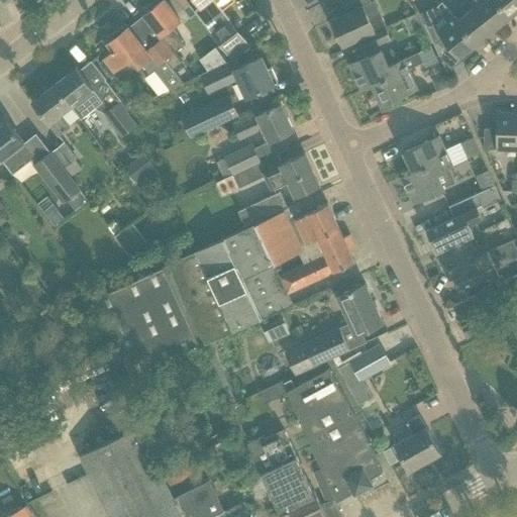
[(163,38),(153,44),(172,68),(181,61),(173,50),(184,43),(171,27),(180,20),(164,0),(163,0),(144,14),(163,38)]
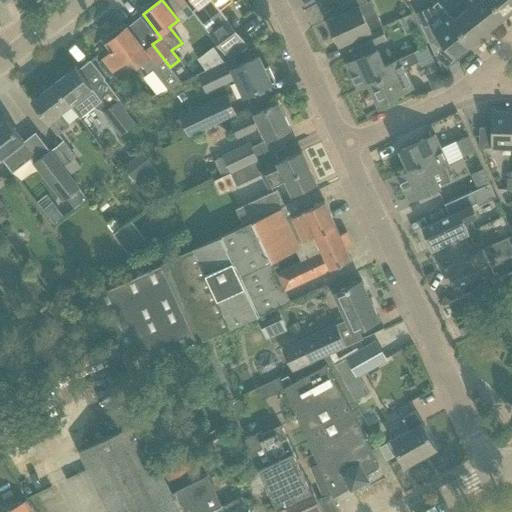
[(193,11),(206,28),(229,58),(246,45),(223,15),(212,0),(194,0),(199,6),(193,11)]
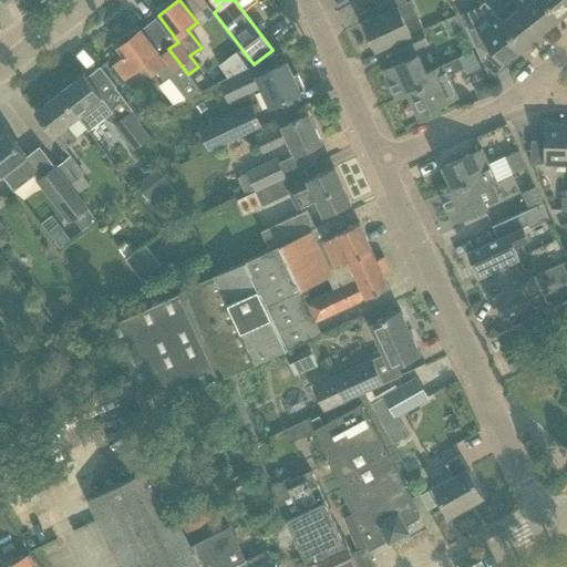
[(374,51),(384,48),(422,30),(410,3),(408,4),(404,0),(373,0),(380,14),(362,22),(374,51)]
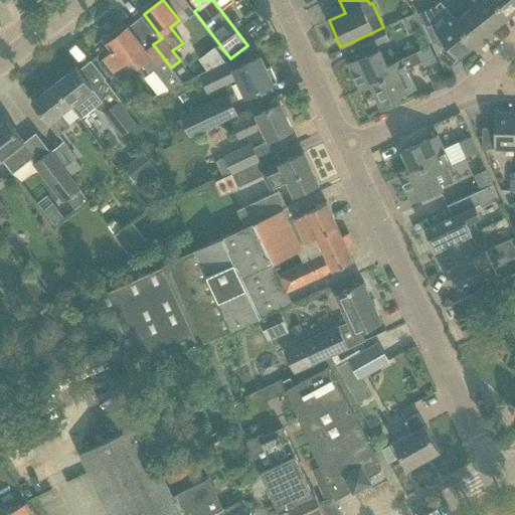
[(465,0),(472,8),(472,7),(491,30),(491,29),(508,16),(494,0),(465,0)]
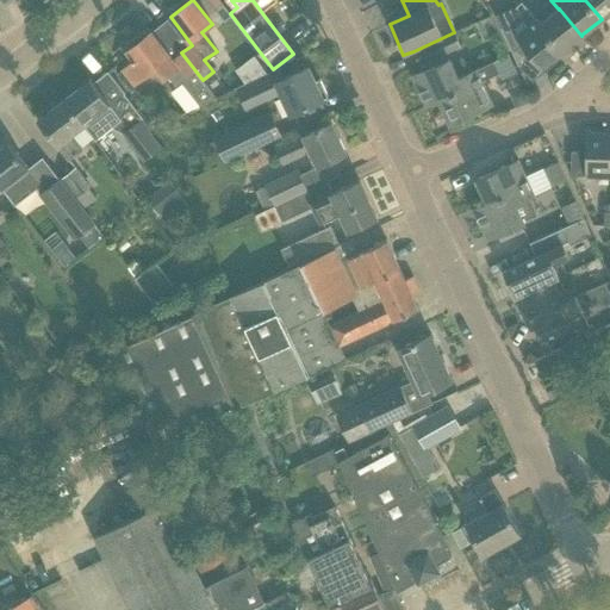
[(609,0),(585,0),(602,19),(609,12),(609,0)]
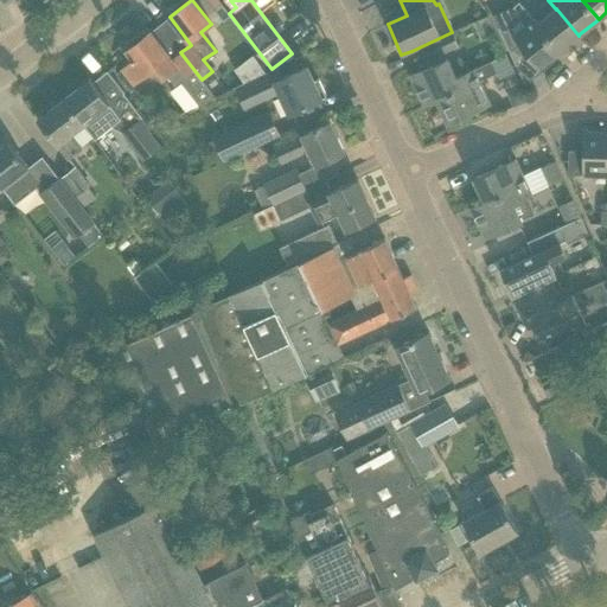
[(536,25),(537,24),(519,2),(516,5),(493,14),(516,65),(528,55),(538,68),(557,52),(558,51),(553,44),(536,25)]
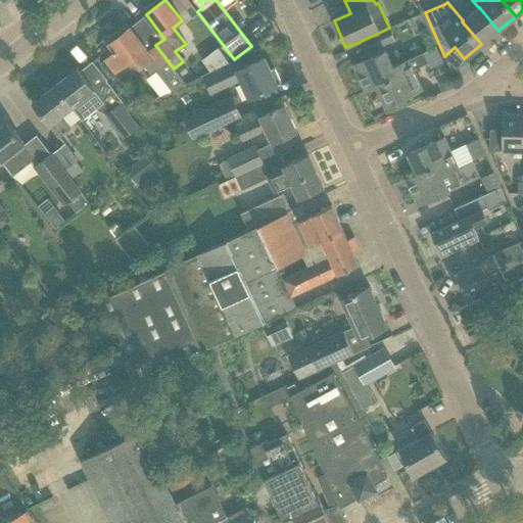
[(479,7),(479,8),(463,20),(462,21),(476,38),(481,44),(480,45),(484,49),(503,35),(498,30),(498,31),(479,7)]
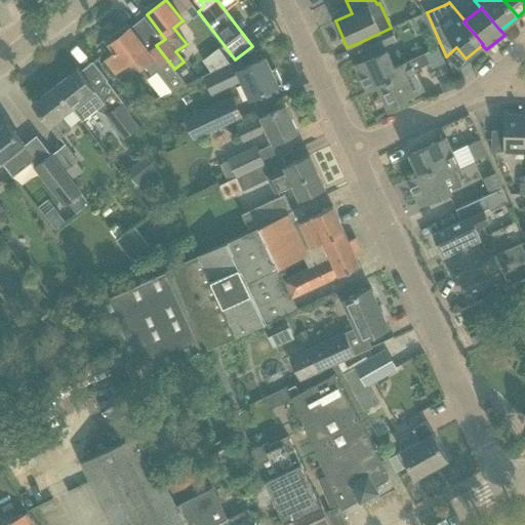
[(409,19),(416,36),(430,31),(422,13),(409,19)]
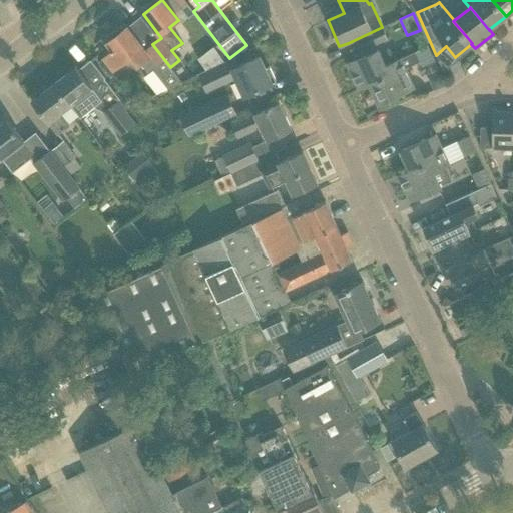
[(170,67),(152,44),(144,51),(126,27),(118,33),(116,30),(106,38),(108,41),(107,42),(112,49),(110,50),(111,52),(104,58),(110,66),(113,70),(133,55),(148,74),(153,70),(167,89),(180,80),(170,67)]
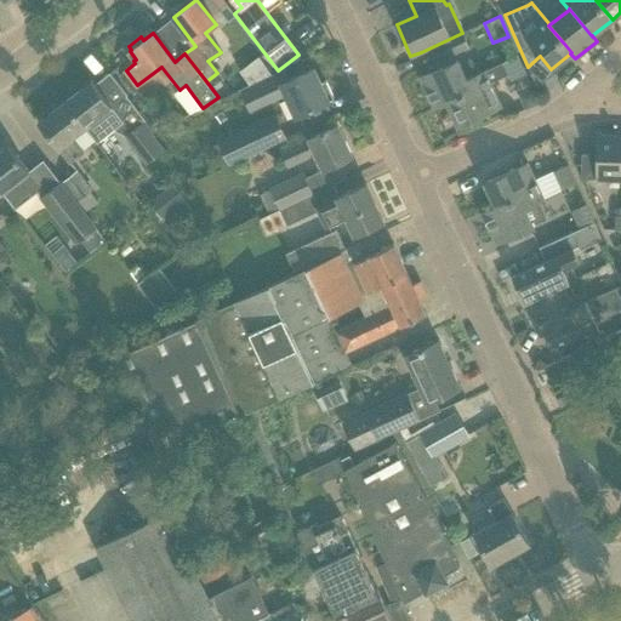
[(434,108),(448,102),(448,101),(471,90),(466,79),(457,60),(454,62),(451,56),(469,47),(462,33),(421,52),(429,72),(420,77),(434,108)]
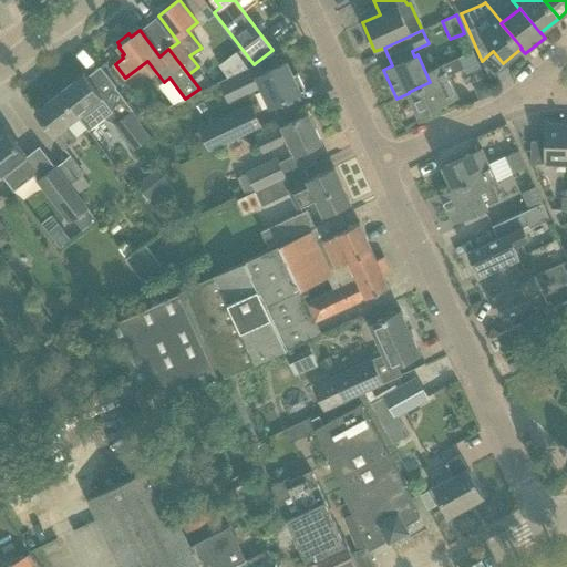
[(409,92),(409,93),(419,114),(457,96),(446,74),(463,68),(466,74),(478,69),(471,51),(425,72),(430,82),(409,92)]
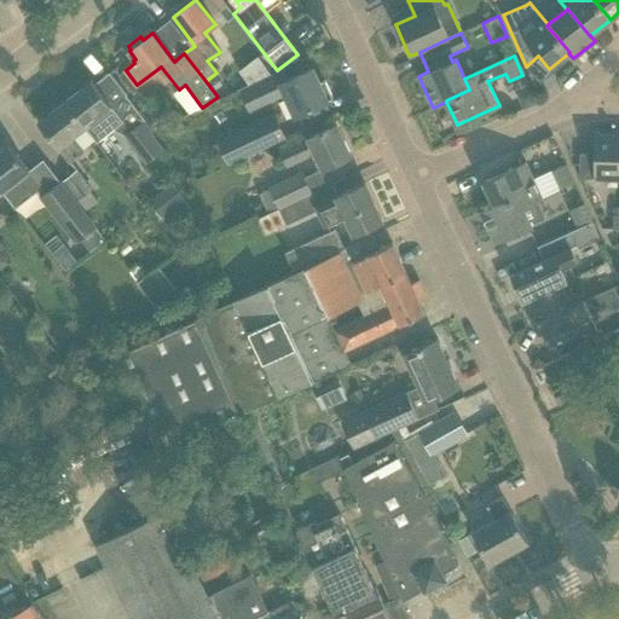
[(318,82),(311,68),(288,79),(284,73),(259,85),(267,102),(287,92),(296,115),(333,98),(324,80),(318,82)]
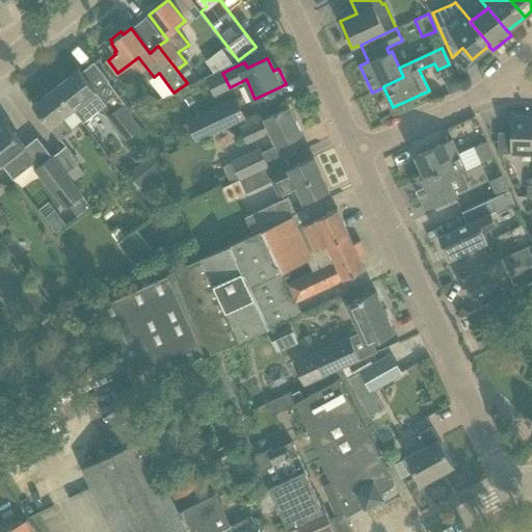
[(108,60),(103,64),(109,73),(114,69),(108,60)]
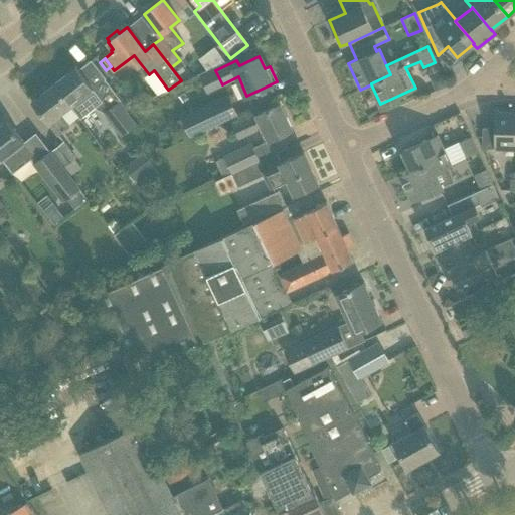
[(53,83),(70,107),(80,120),(96,108),(97,110),(105,114),(122,137),(139,123),(106,78),(93,89),(75,66),(53,83)]
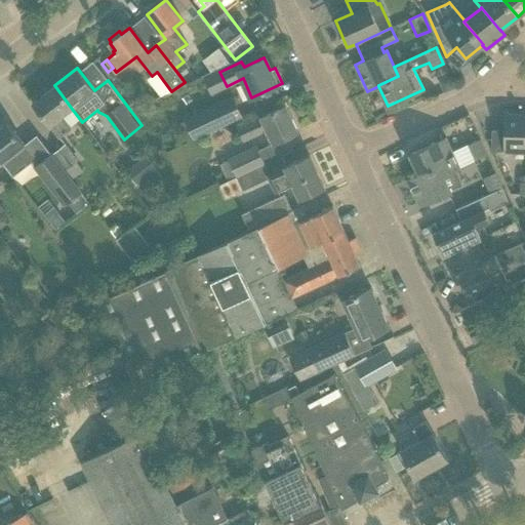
[(59,118),(72,109),(54,85),(32,103),(59,138),(69,130),(59,118)]
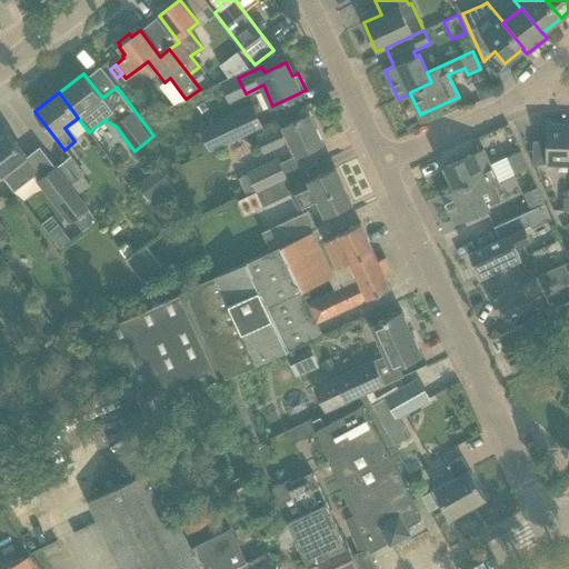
[(201,128),(209,149),(261,126),(251,105),(201,128)]
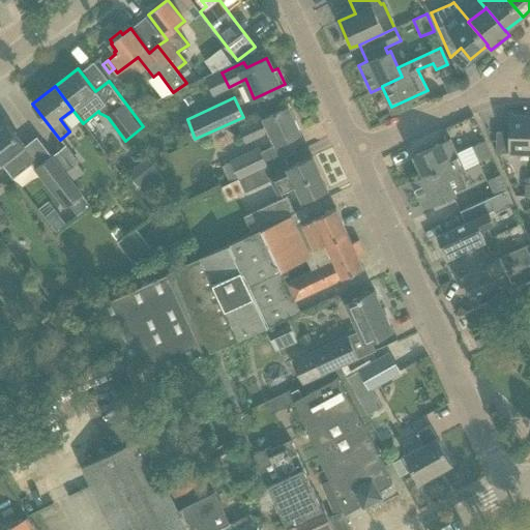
[(223,166),(230,181),(230,182),(238,179),(282,158),(275,145),(301,134),(289,106),(240,128),(245,142),(268,130),(273,142),(223,166)]
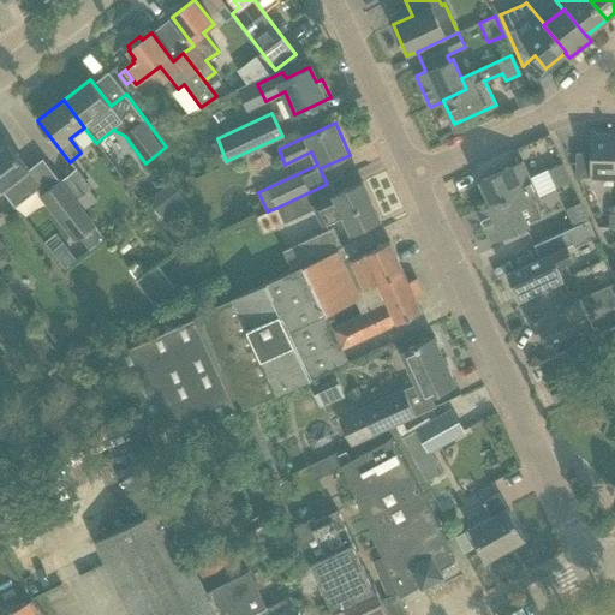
[(590,178),(614,178),(614,133),(591,133),(590,178)]
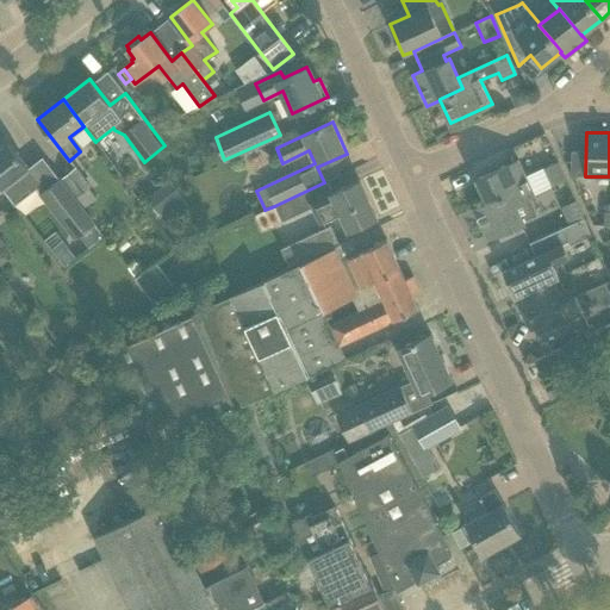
[(8,142),(0,148),(0,187),(2,190),(13,204),(39,184),(8,142)]
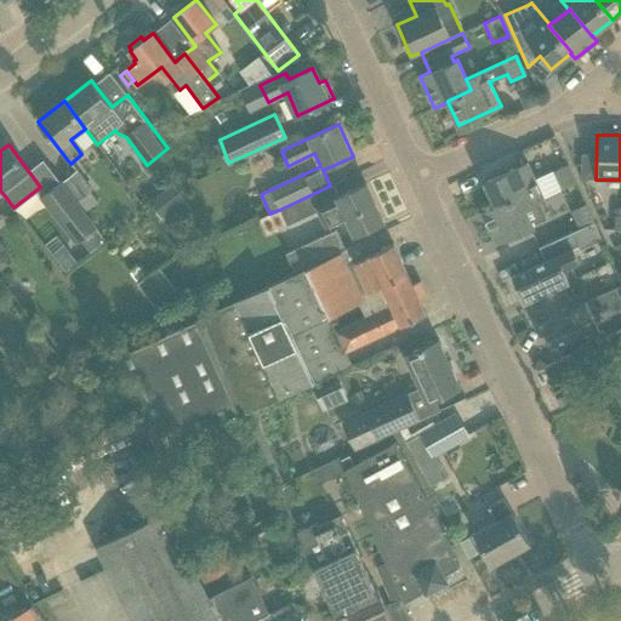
[(490,194),(496,206),(496,208),(519,197),(524,206),(525,206),(562,191),(560,189),(553,172),(535,181),(527,164),(485,183),(490,194)]
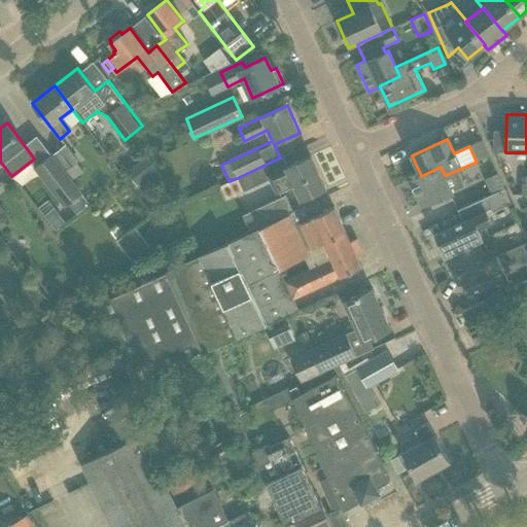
[(469,146),(476,161),(488,155),(481,140),(469,146)]
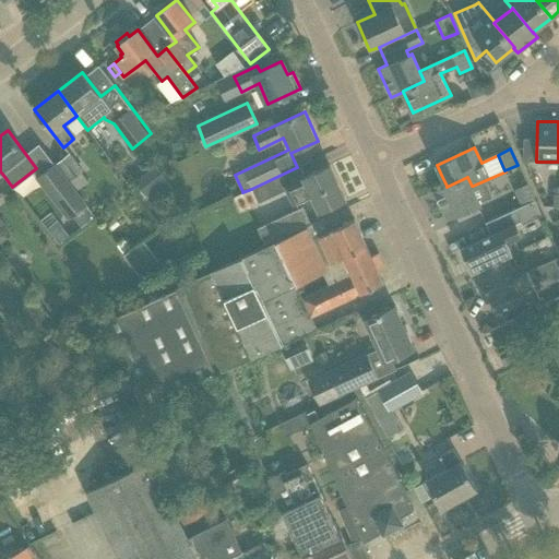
[(80,174),(82,171),(69,154),(56,164),(70,181),(71,181),(78,190),(86,182),(80,174)]
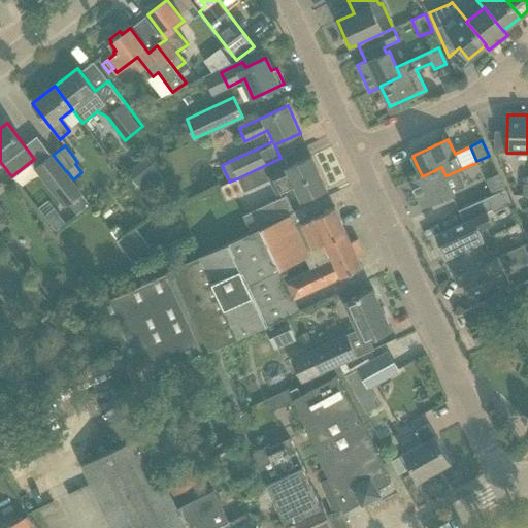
[(34,168),(64,207),(81,194),(51,155),(34,168)]
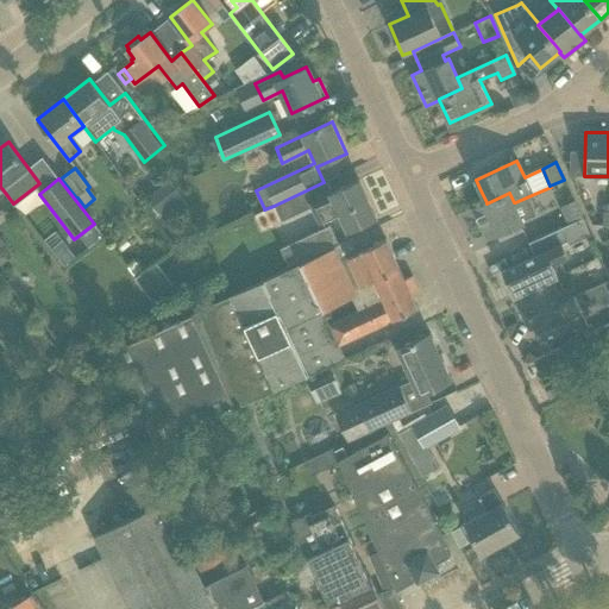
[(331,193),(331,194),(311,203),(320,223),(340,213),(347,230),(375,217),(358,180),(331,193)]
